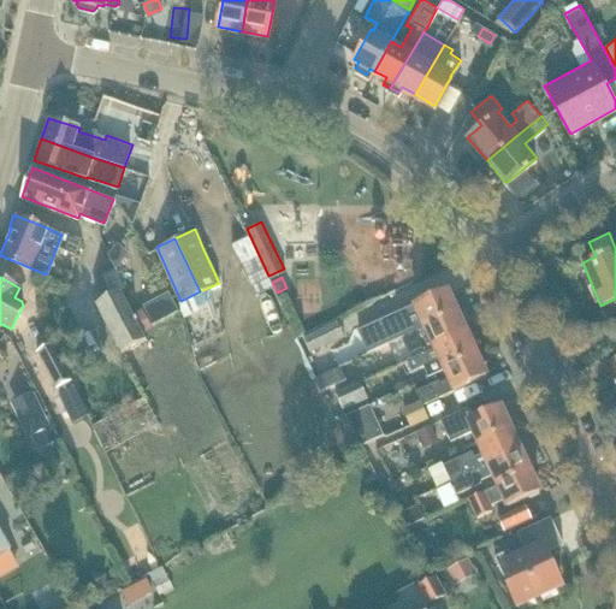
[(144,338),(141,330),(131,311),(119,288),(94,301),(120,352),(144,338)]
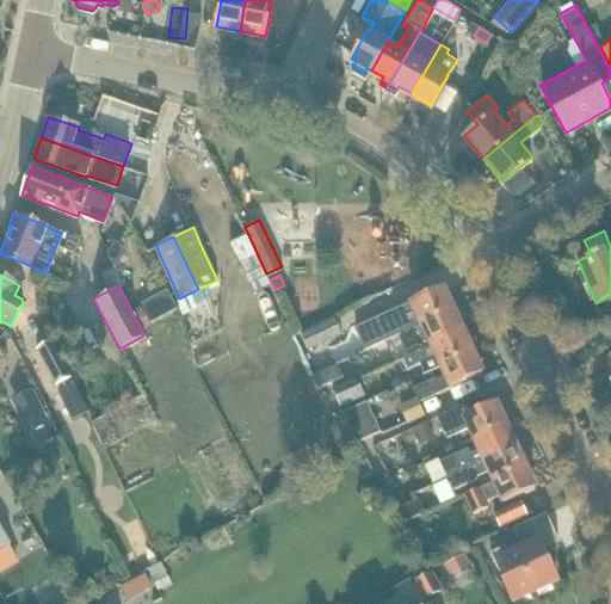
[(412,301),(355,327),(365,349),(399,333),(413,327),(452,307),(443,285),(411,300),(412,301)]
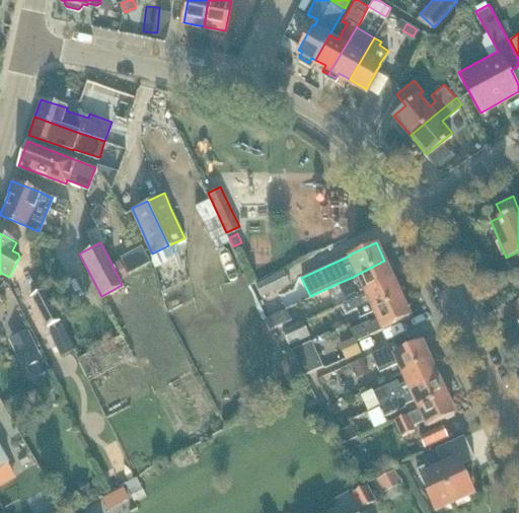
[(110,262),(119,278),(128,274),(120,258),(110,262)]
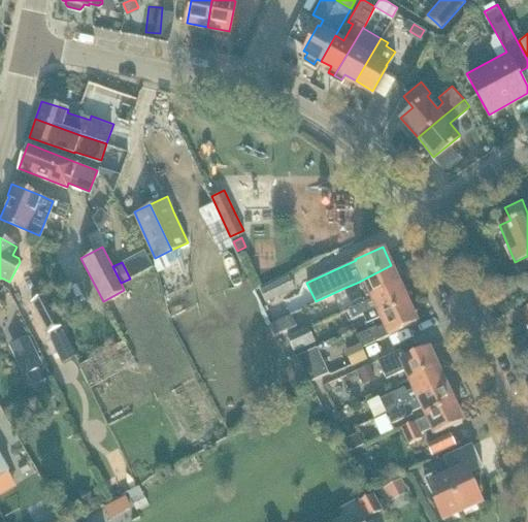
[(399,283),(404,281),(401,273),(395,276),(391,265),(357,283),(344,288),(352,305),(399,283)]
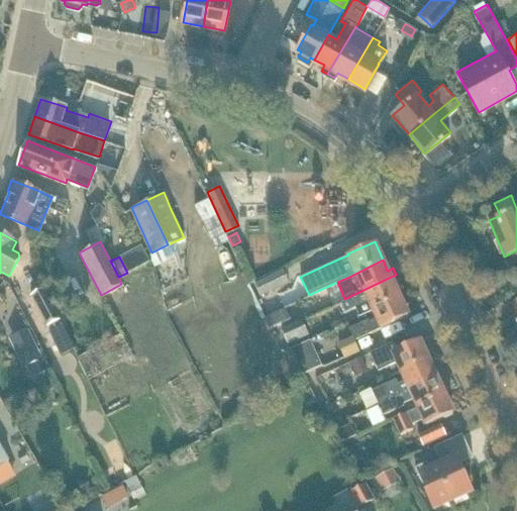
[(288,279),(282,267),(252,280),(259,293),(288,279)]
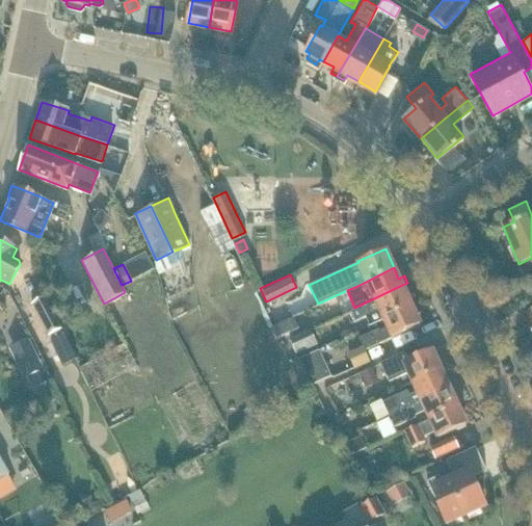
[(410,290),(407,283),(402,285),(354,308),(350,310),(354,319),(378,308),(382,316),(410,304),(405,292),(410,290)]
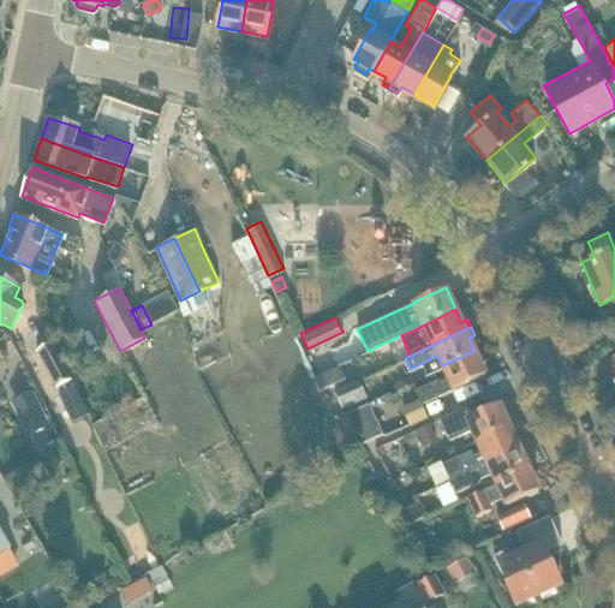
[(37,350),(55,385),(72,376),(53,341),(37,350)]
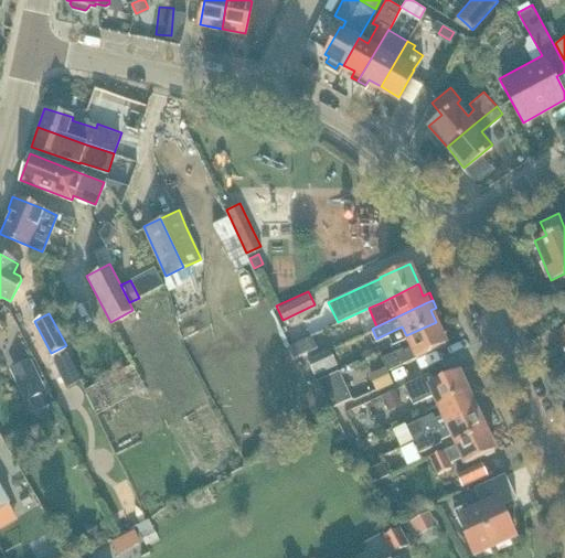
[(445,343),(436,322),(406,335),(411,345),(403,349),(402,346),(381,355),(386,369),(445,343)]
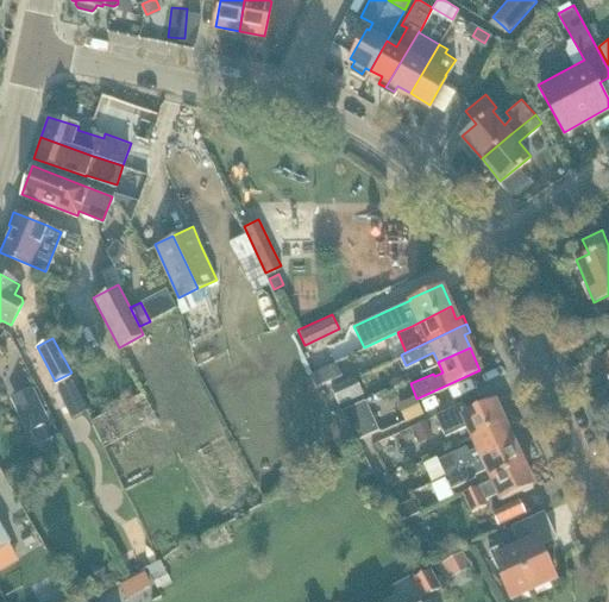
[(318,384),(322,382),(340,374),(334,361),(312,371),(318,384)]
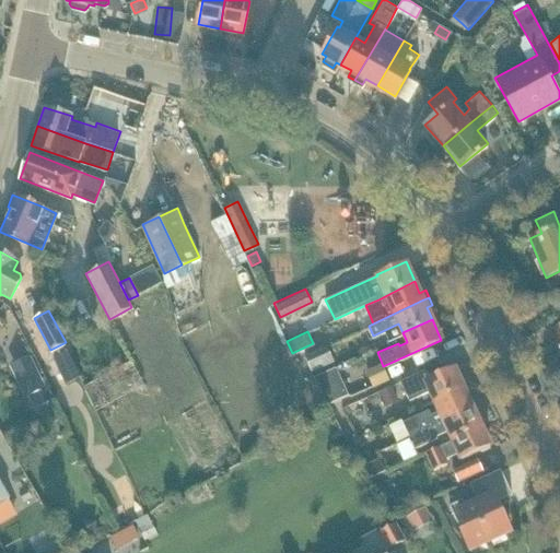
[(333,359),(326,345),(304,355),(311,369),(333,359)]
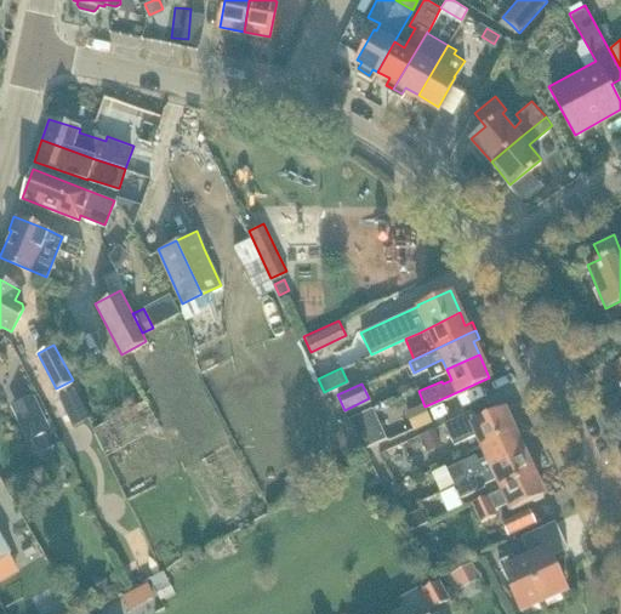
[(10,403),(28,438),(51,427),(34,391),(10,403)]
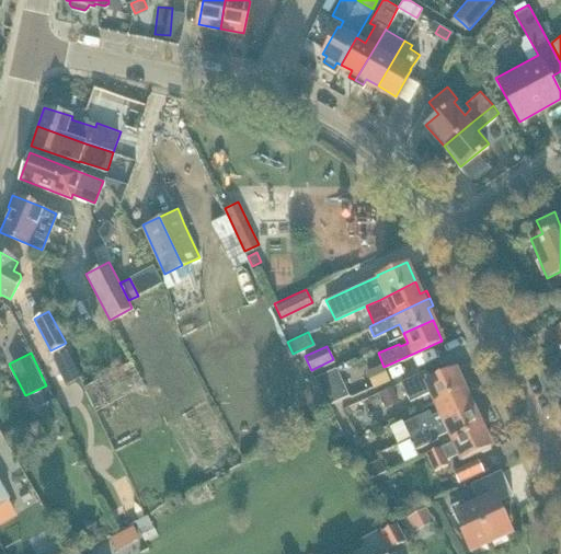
[(356,370),(363,383),(379,374),(373,361),(356,370)]
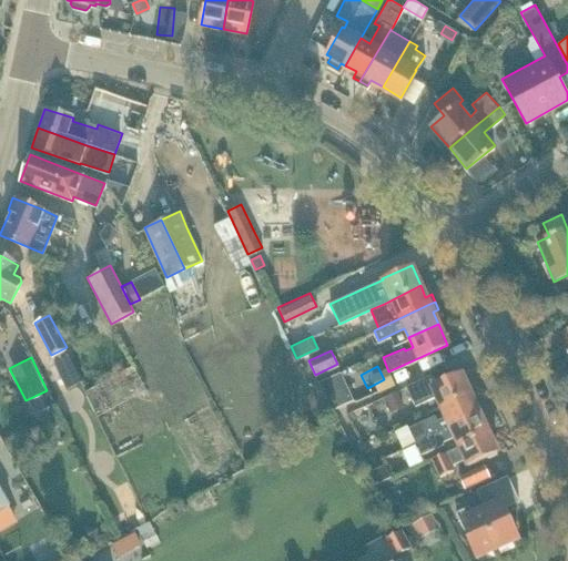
[(469,393),(468,393),(459,371),(450,376),(446,366),(404,385),(414,406),(436,396),(440,406),(469,393)]
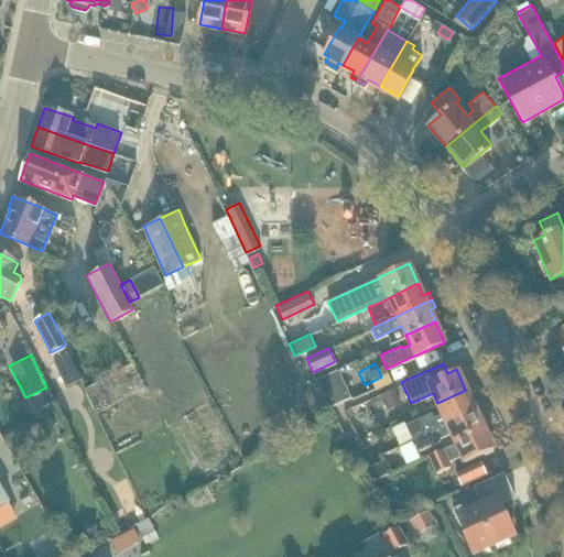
[(351,396),(338,368),(315,379),(328,407),(351,396)]
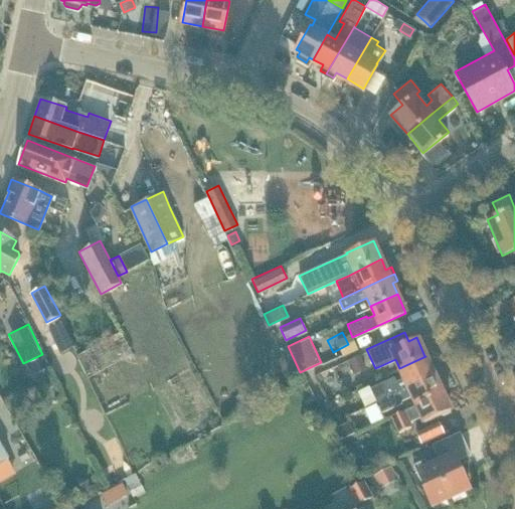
[(358,353),(349,357),(355,370),(364,366),(358,353)]
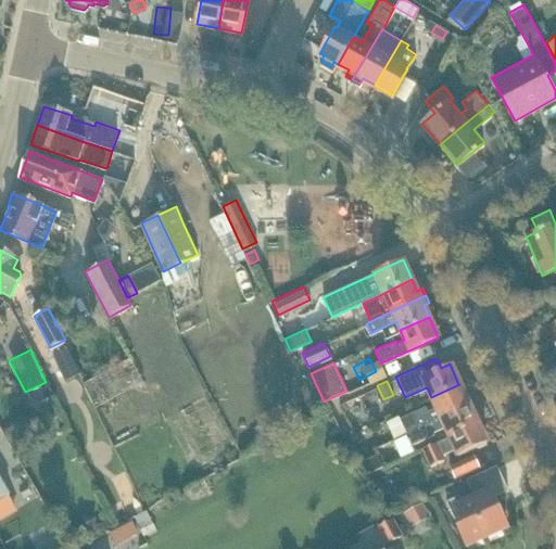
[(405,433),(467,403),(459,384),(431,397),(436,406),(427,410),(425,406),(399,418),(405,433)]
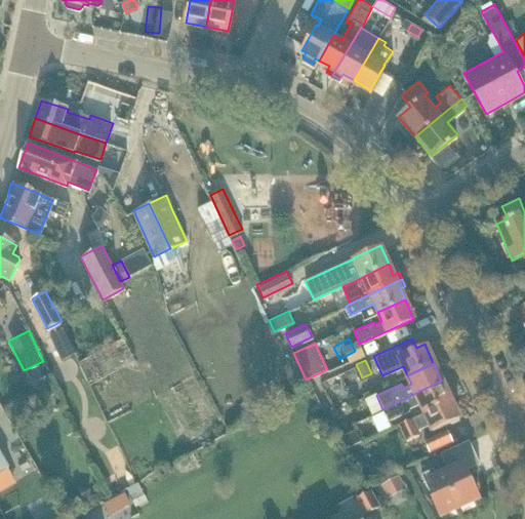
[(329,375),(316,382),(322,394),(335,388),(329,375)]
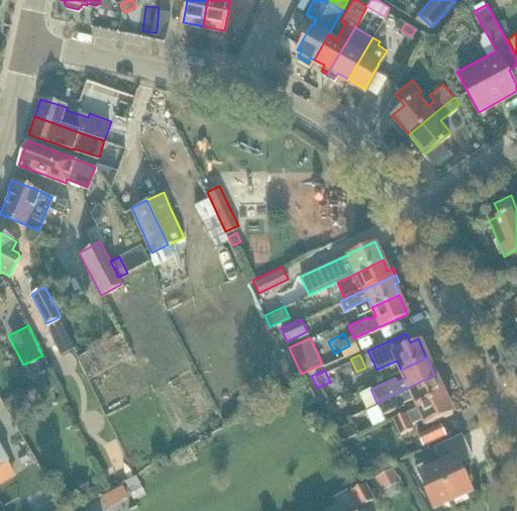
[(443,393),(434,375),(377,403),(382,413),(402,404),(401,402),(413,396),(417,405),(443,393)]
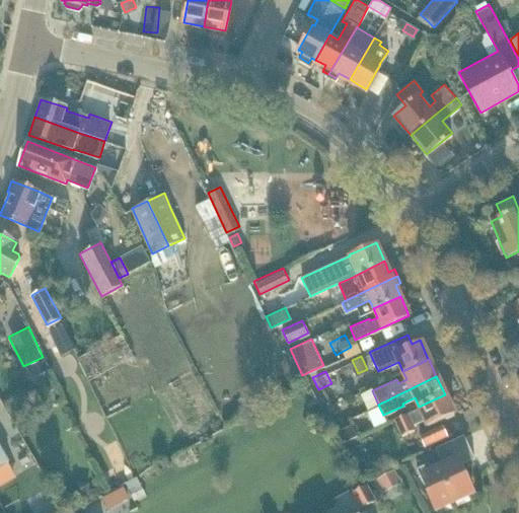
[(361,384),(349,390),(364,424),(377,418),(361,384)]
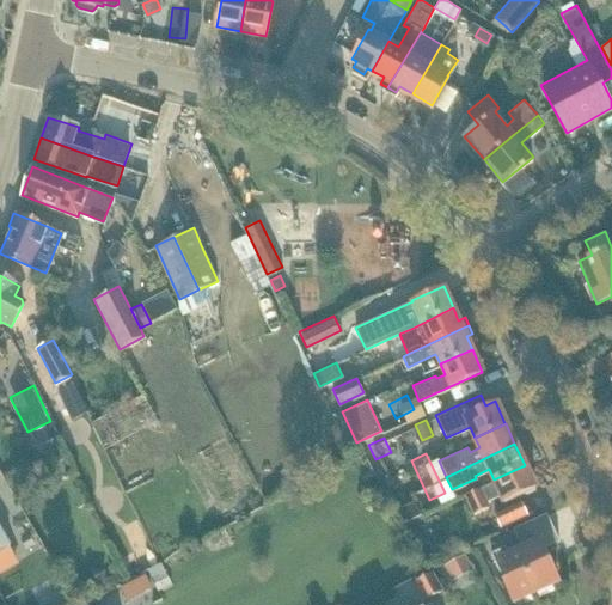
[(465,494),(465,495),(473,512),(488,506),(485,500),(500,494),(503,501),(534,487),(525,465),(494,480),(465,494)]
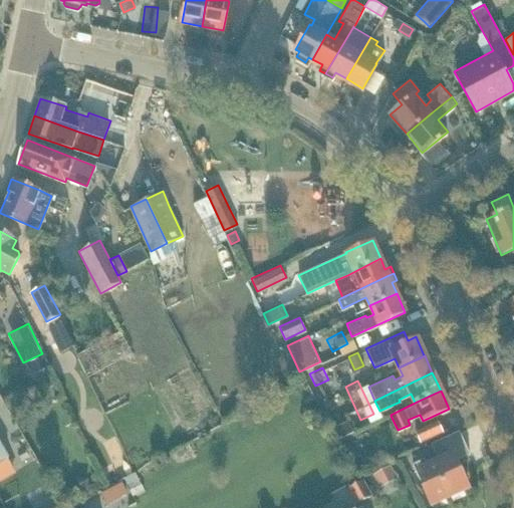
[(339,437),(353,431),(348,419),(334,425),(339,437)]
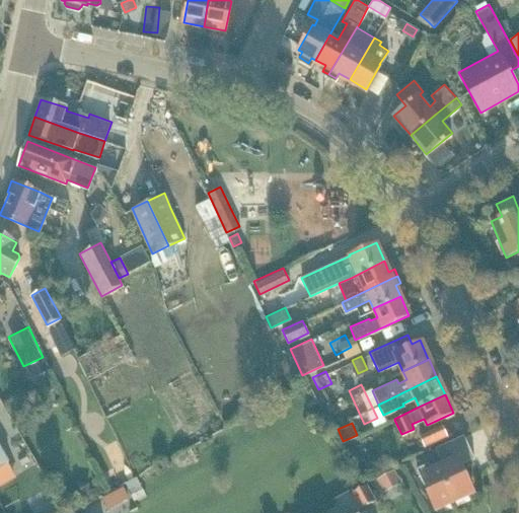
[(447,435),(442,424),(419,434),(424,445),(447,435)]
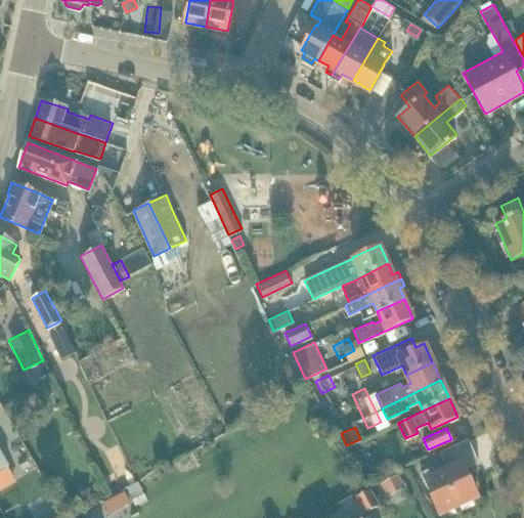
[(478,462),(467,437),(439,450),(447,469),(435,474),(432,466),(419,472),(438,514),(476,497),(464,469),(478,462)]
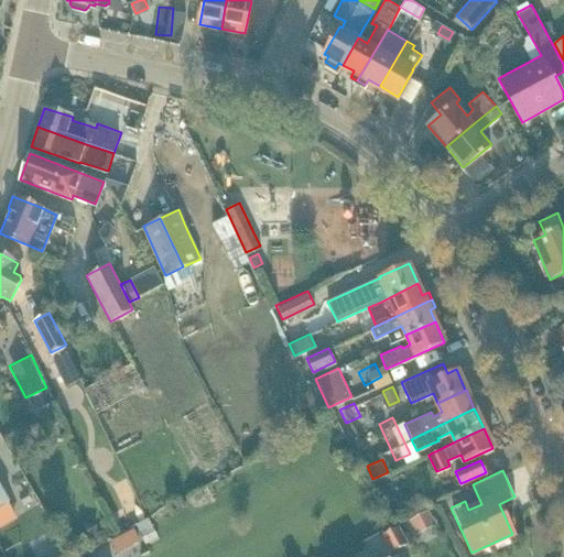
[(397,514),(407,533),(425,522),(415,504),(397,514)]
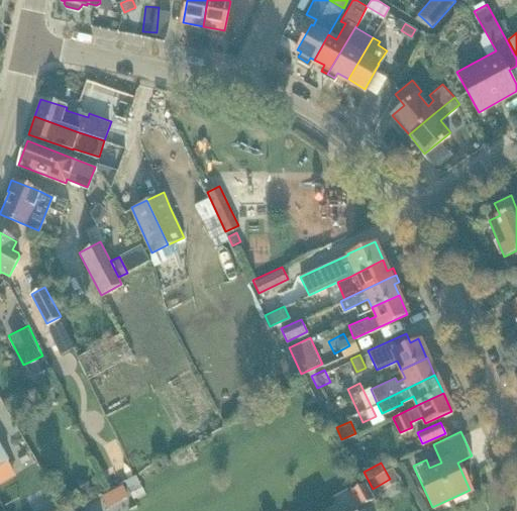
[(101,484),(109,500),(134,489),(126,472),(101,484)]
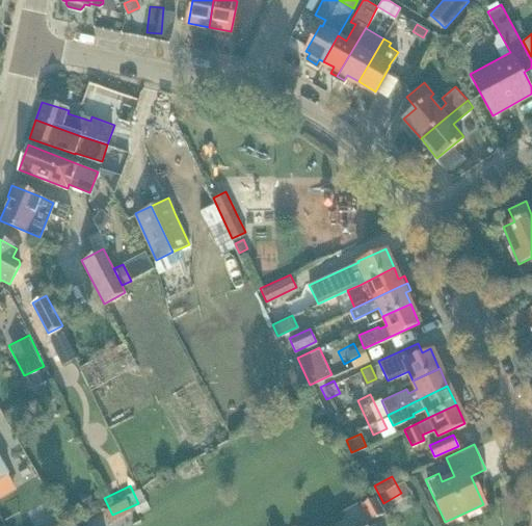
[(78,493),(76,504),(88,506),(90,495),(78,493)]
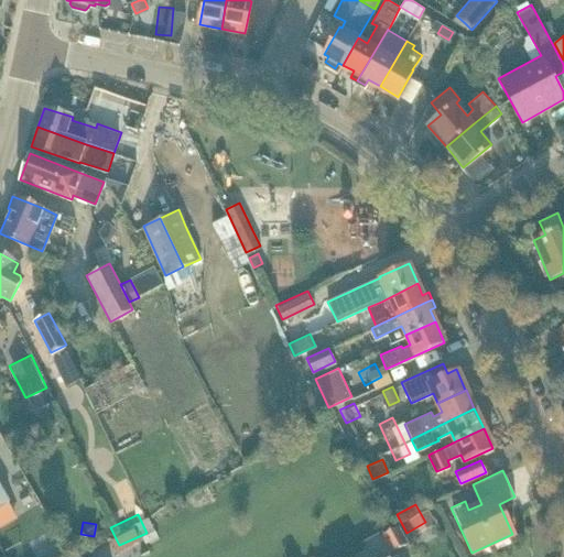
[(391,550),(409,542),(399,524),(381,534),(391,550)]
